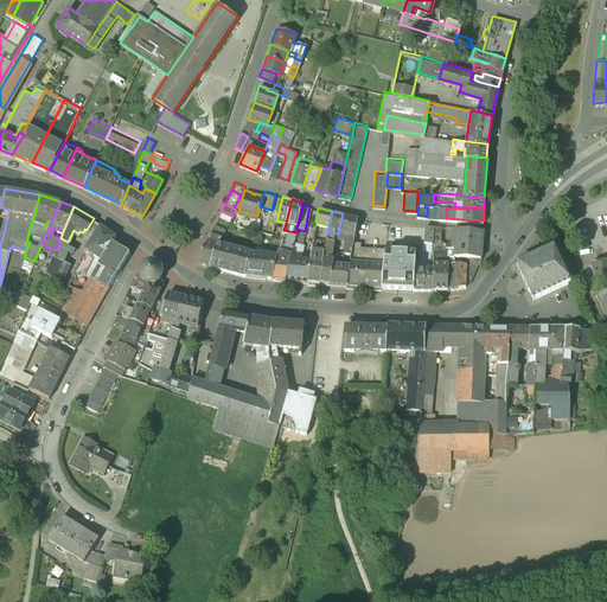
[(357,217),(343,213),(338,234),(337,237),(353,239),(357,217)]
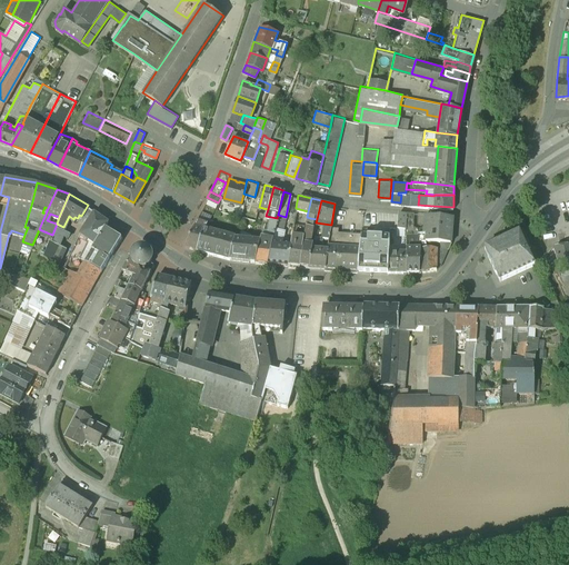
[(95,209),(80,230),(71,249),(80,254),(86,241),(90,241),(92,239),(95,240),(105,225),(108,219),(95,209)]
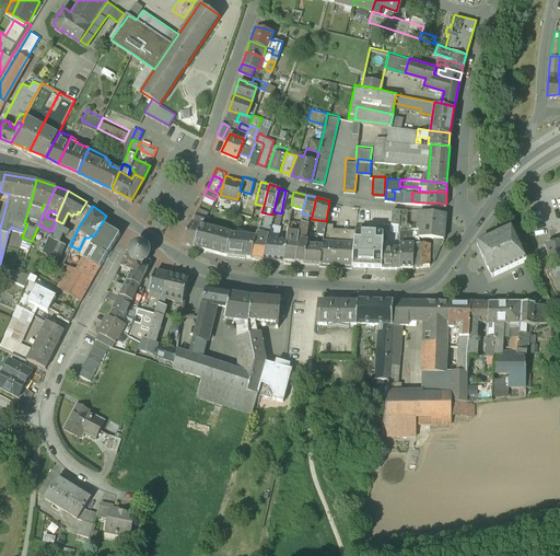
[(392,222),(393,207),(380,206),(378,222),(383,222),(382,233),(391,233),(392,222)]
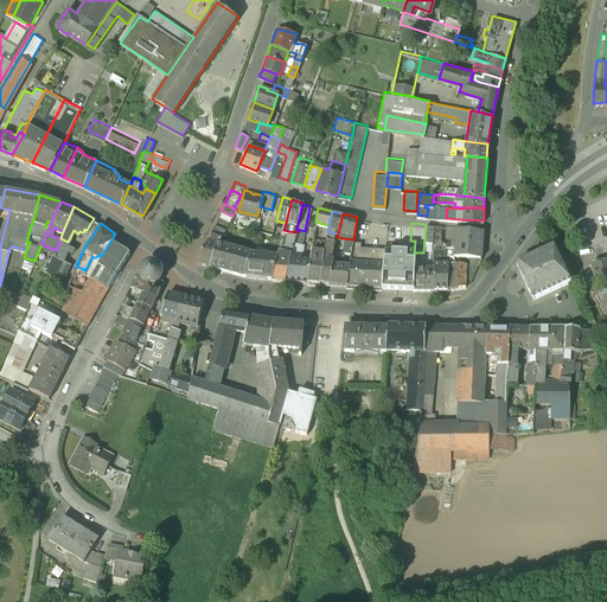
[(441,225),(426,224),(425,241),(432,242),(432,249),(433,249),(433,262),(446,262),(447,262),(446,247),(453,247),(454,241),(452,242),(446,242),(441,239),(441,225)]
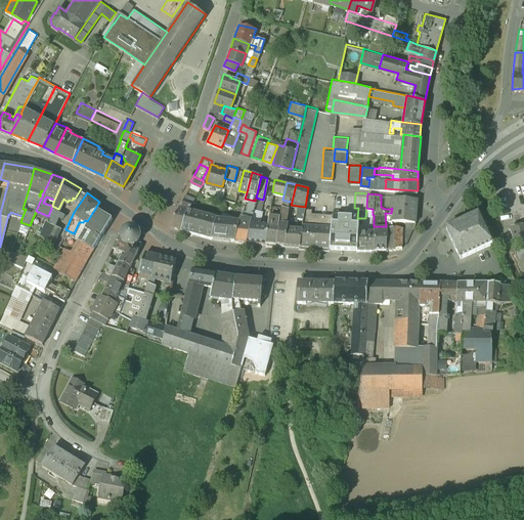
[(187,208),(188,209),(193,199),(184,195),(178,206),(187,208)]
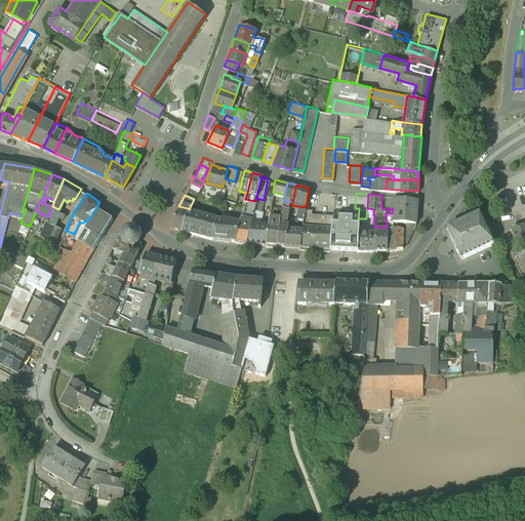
[(416,198),(394,196),(393,208),(392,213),(392,219),(415,222),(417,200),(416,198)]
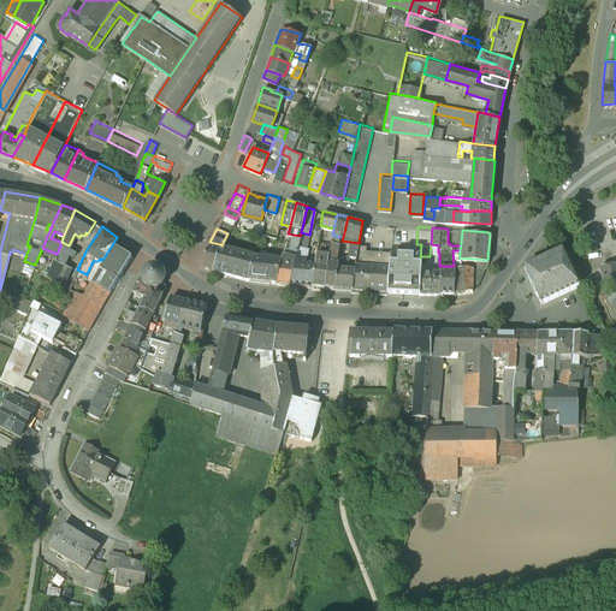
[(306,248),(309,235),(301,232),(300,236),(300,239),(297,247),(306,248)]
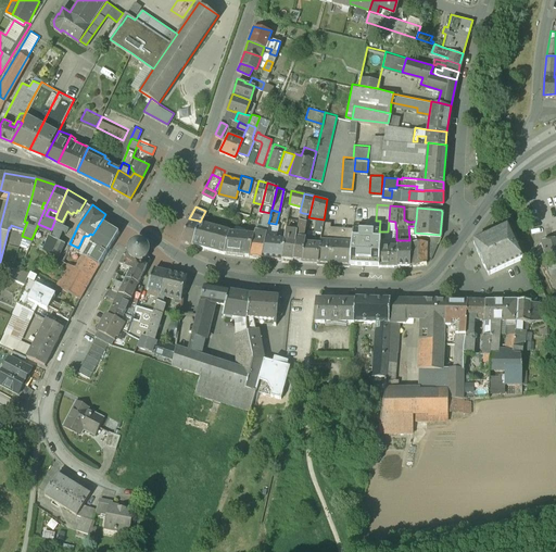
[(297,214),(287,212),(285,227),(297,231),(298,226),(295,225),(297,214)]
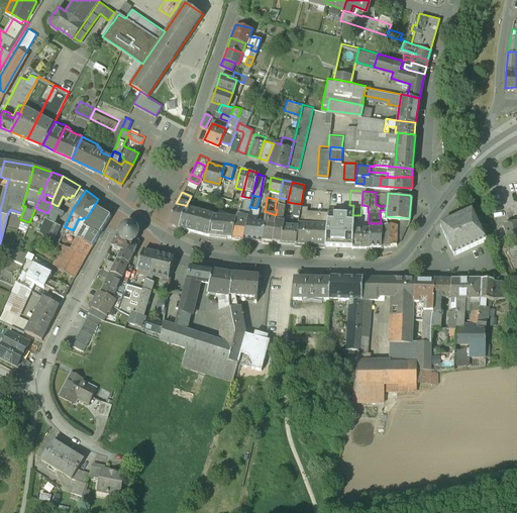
[(276,215),(276,216),(276,219),(273,239),(281,240),(284,220),(281,219),(283,215),(284,204),(281,204),(282,198),(279,197),(277,210),(276,215)]
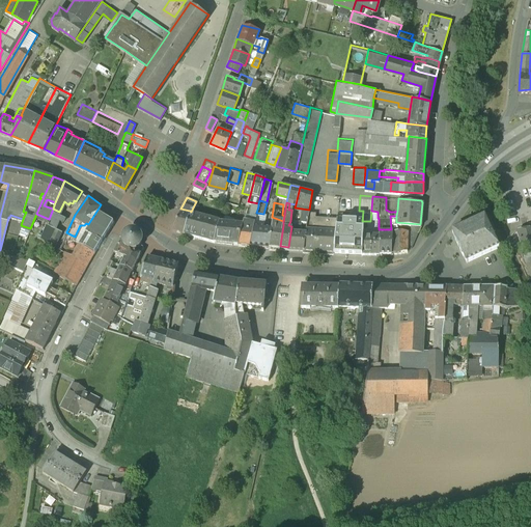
[(256,213),(258,206),(252,204),(250,214),(252,214),(250,220),(254,221),(256,213)]
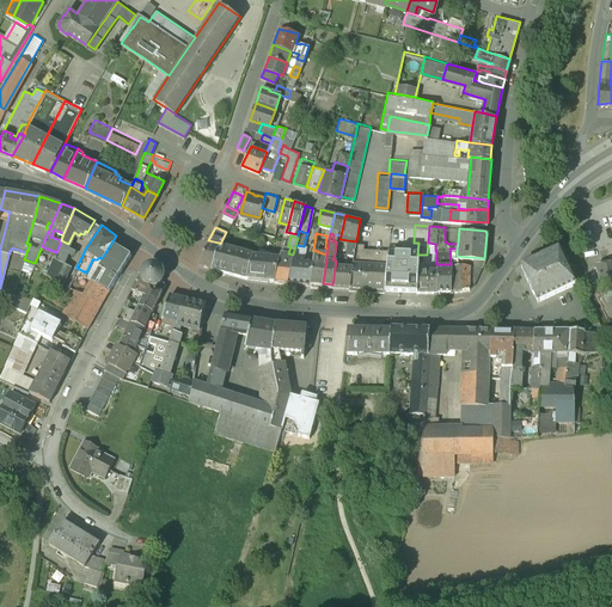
[(219,243),(208,240),(199,262),(212,265),(219,243)]
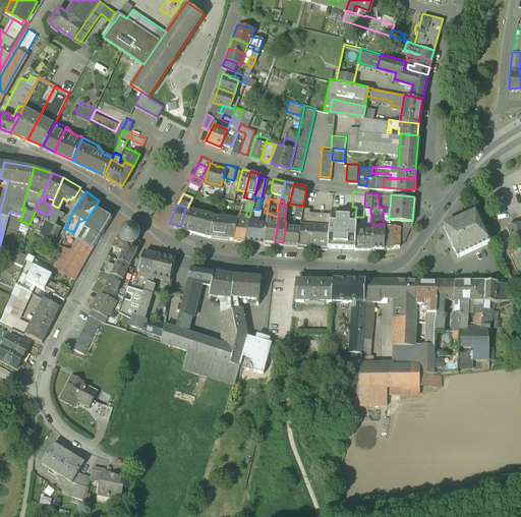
[(330,224),(329,228),(336,229),(338,206),(332,205),(331,212),(330,224)]
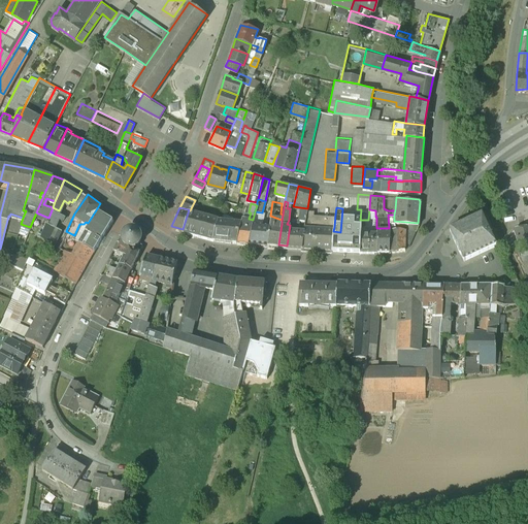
[(108,215),(97,208),(88,223),(88,224),(85,228),(91,232),(84,242),(94,249),(104,232),(102,231),(109,220),(108,215)]
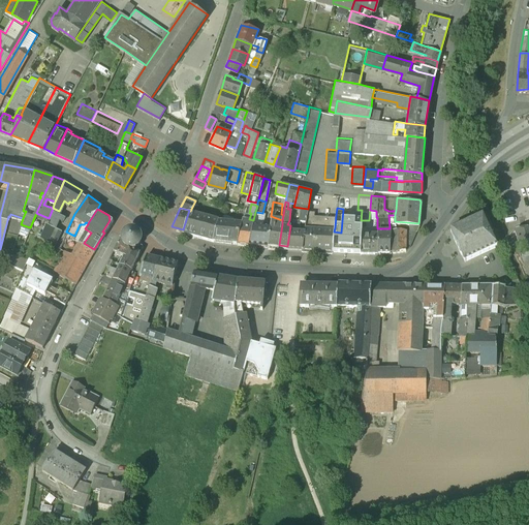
[(190,211),(189,210),(183,229),(214,238),(219,219),(219,218),(190,211)]
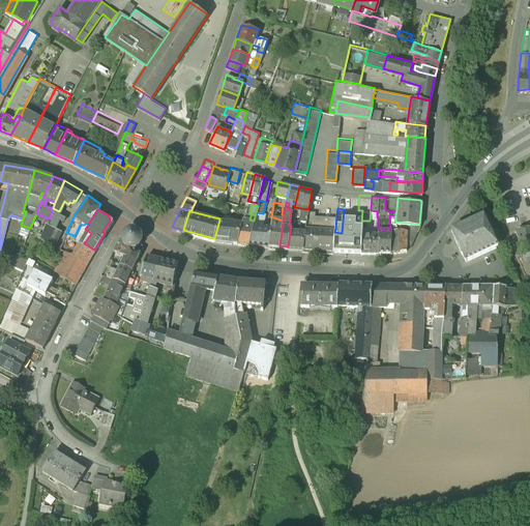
[(483,212),(450,228),(465,259),(498,243),(483,212)]
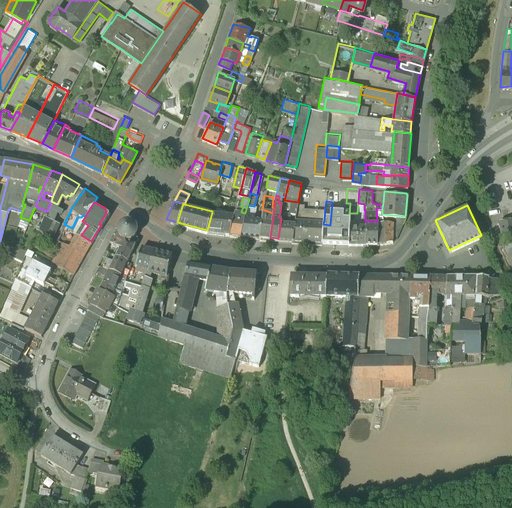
[(325,208),(297,207),(295,220),(292,239),(304,240),(306,219),(324,220),(325,208)]
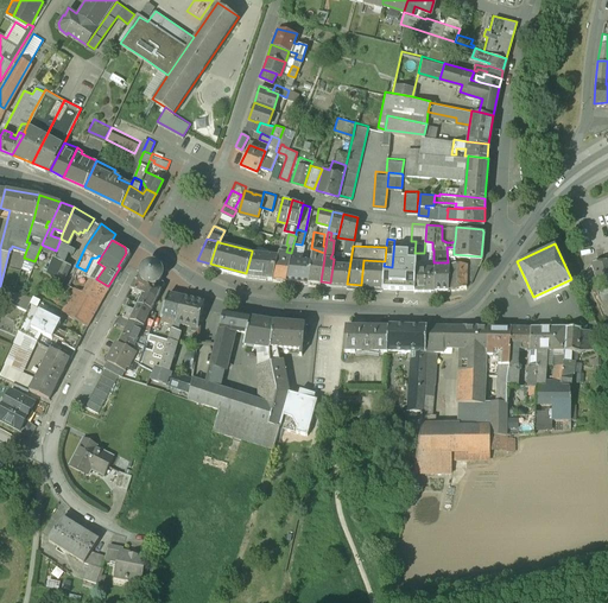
[(252,251),(252,252),(246,273),(261,275),(272,277),(278,255),(252,251)]
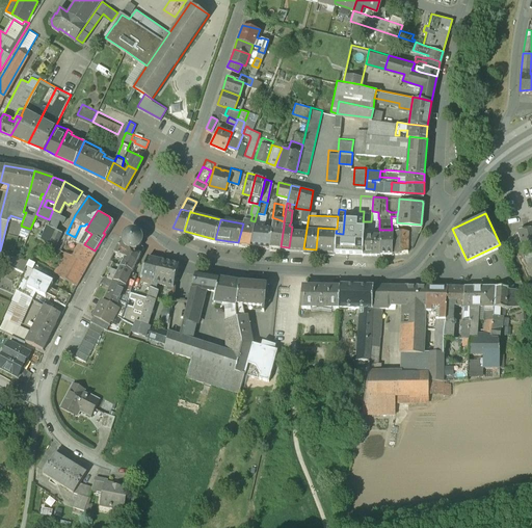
[(250,220),(243,219),(243,223),(238,242),(249,243),(255,225),(255,221),(250,220)]
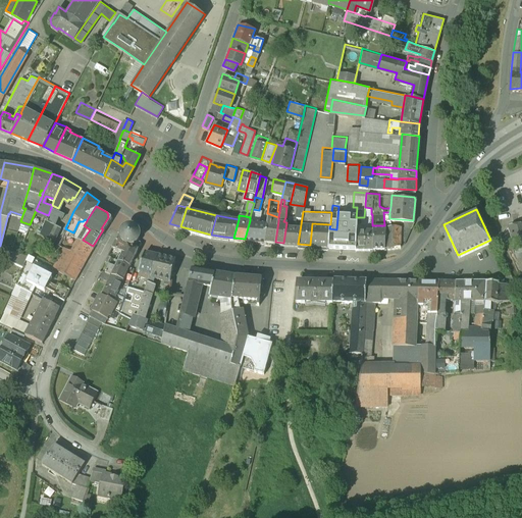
[(296,218),(288,218),(286,222),(283,243),(298,244),(301,224),(295,223),(296,218)]
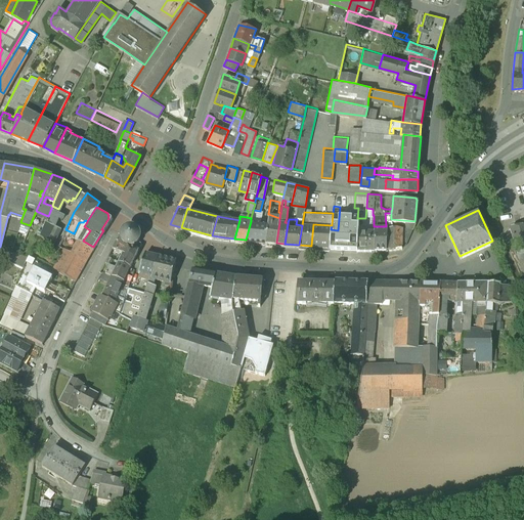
[(267,223),(251,221),(246,240),(264,242),(267,223)]
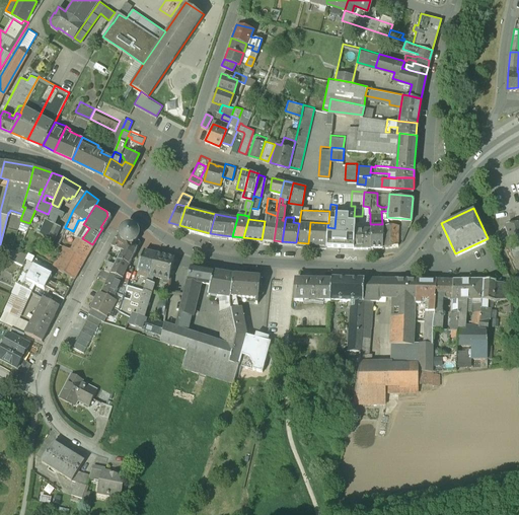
[(277,220),(266,219),(265,221),(262,239),(274,240),(277,220)]
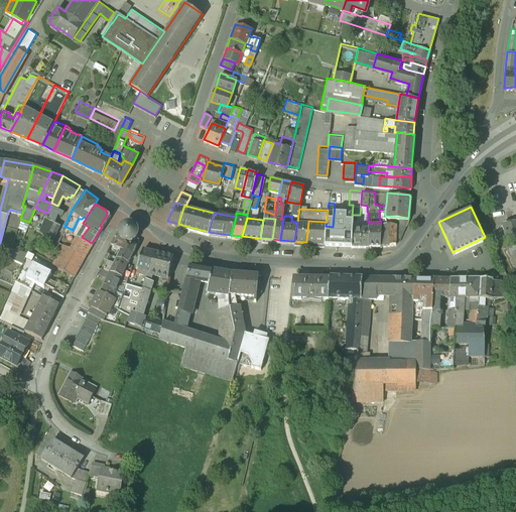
[(507,237),(515,234),(515,219),(502,222),(507,237)]
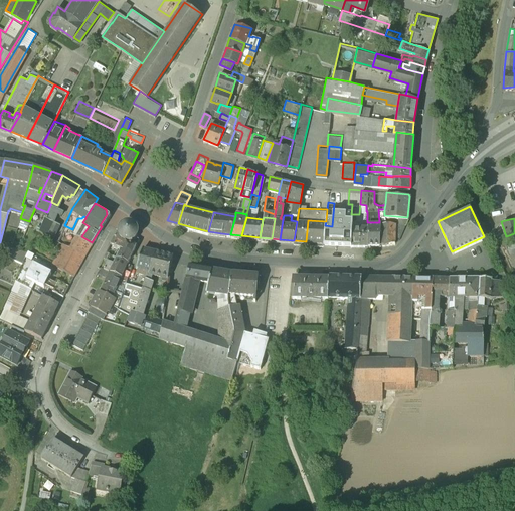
[(326,221),(308,220),(306,241),(316,242),(323,242),(325,225),(326,221)]
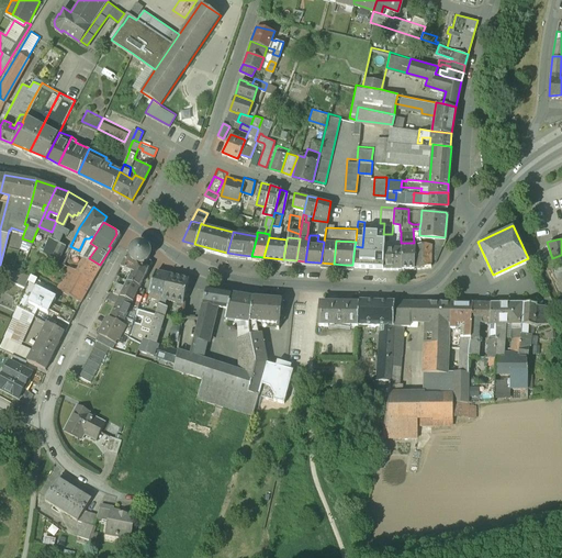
[(413,243),(401,243),(401,246),(401,267),(414,267),(415,243),(414,243),(413,243)]
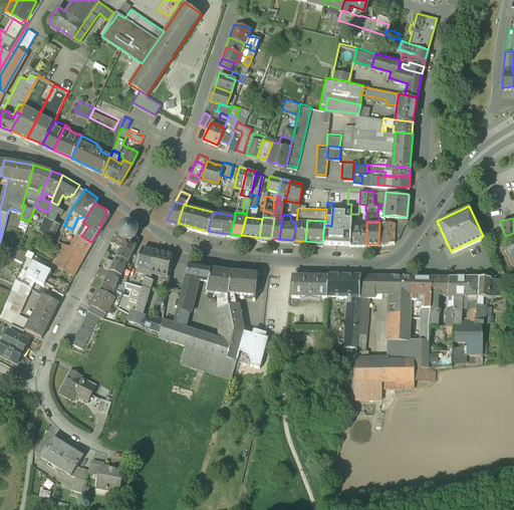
[(384,222),(379,222),(378,244),(388,242),(388,234),(384,222)]
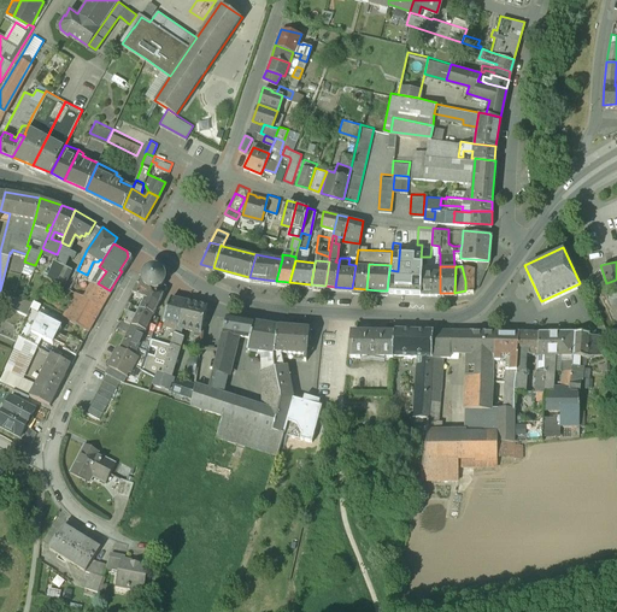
[(465,281),(465,290),(474,290),(474,266),(462,266),(465,281)]
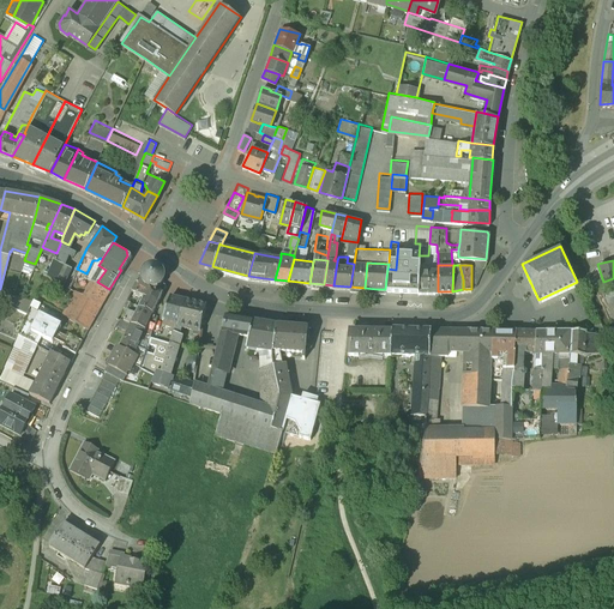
[(396,270),(387,269),(385,289),(419,290),(420,271),(396,270)]
